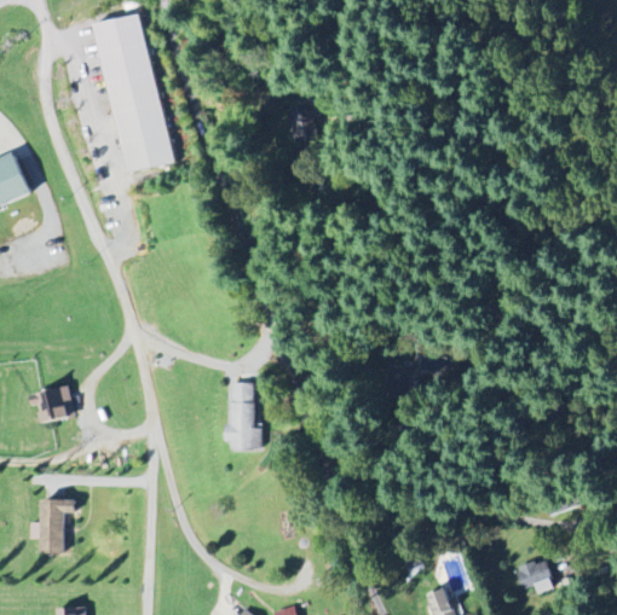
[(96,22),(125,172),(171,162),(140,13),(96,22)]
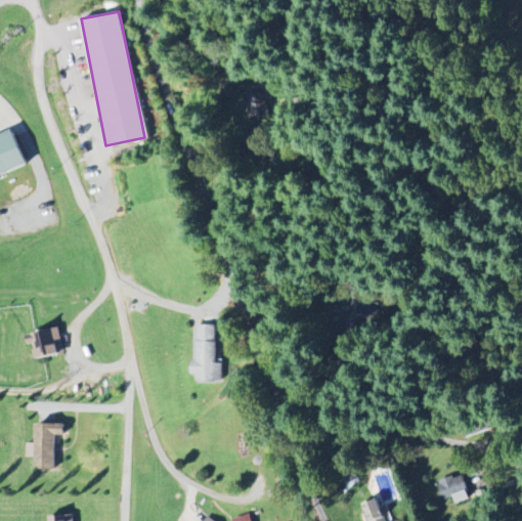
[(243,92),(252,121),(272,114),(263,85),(243,92)]
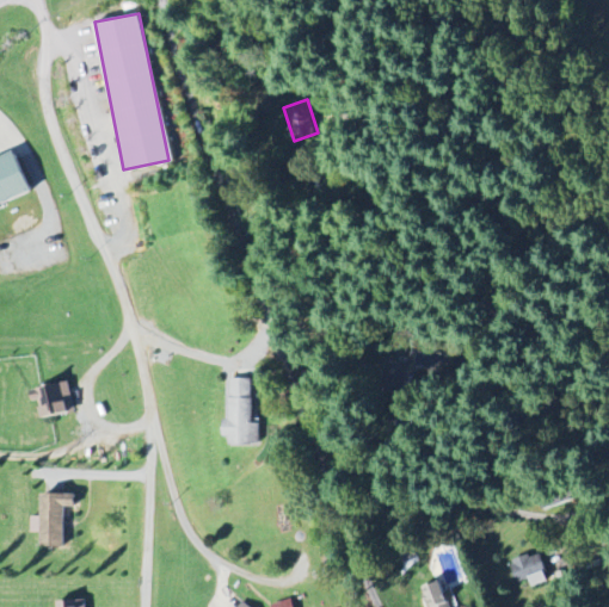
[(0,204),(30,192),(12,150),(0,155),(0,204)]
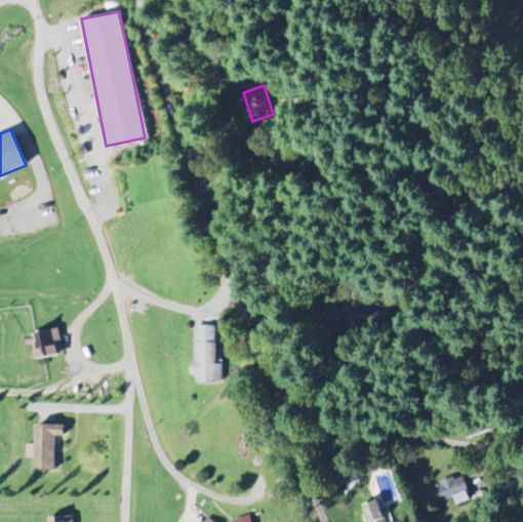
[(214,363),(213,324),(196,324),(196,360),(192,360),(192,382),(220,382),(220,362),(214,363)]
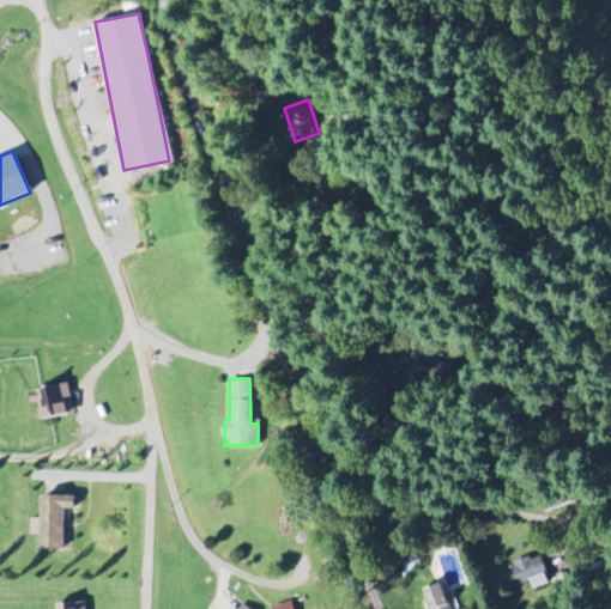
[(38,419),(73,412),(66,382),(31,389),(38,419)]
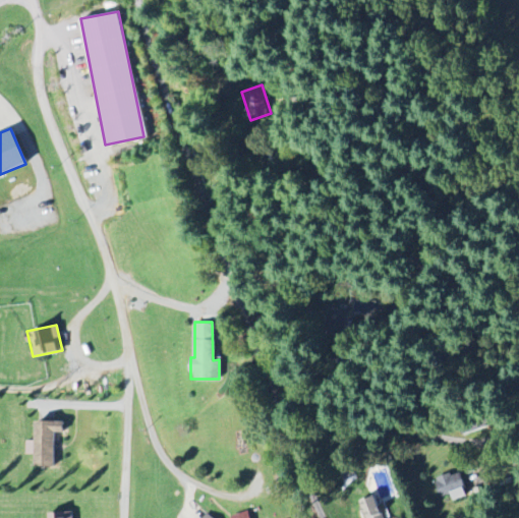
[(62,420),(34,420),(34,440),(24,440),(23,453),(33,453),(33,465),(53,465),(54,432),(62,432),(62,420)]
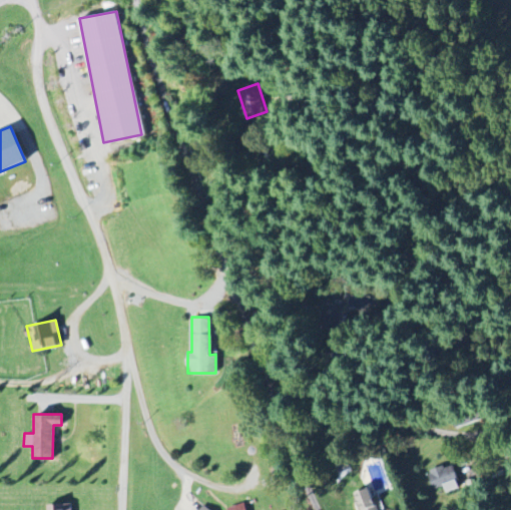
[(445,492),(459,486),(450,462),(426,471),(433,488),(442,485),(445,492)]
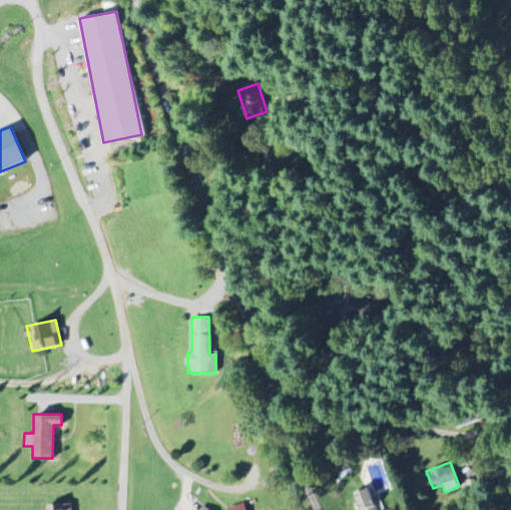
[(356,509),(377,509),(367,486),(349,494),(356,509)]
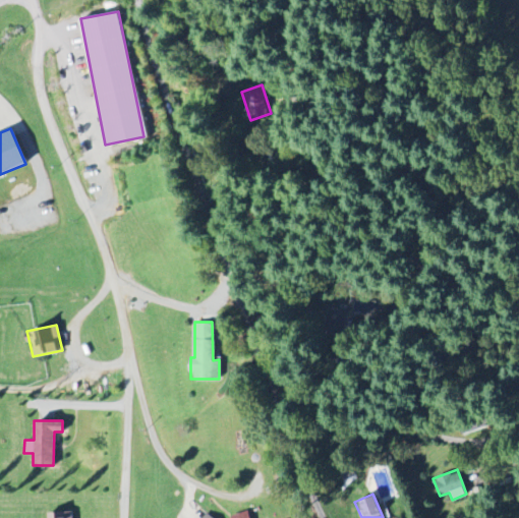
All buildings are outlined.
